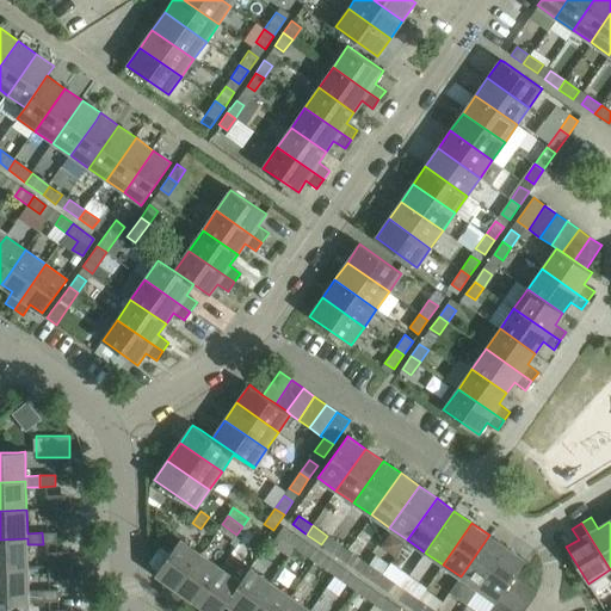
[(295,548),(301,539),(289,530),(283,539),(295,548)]
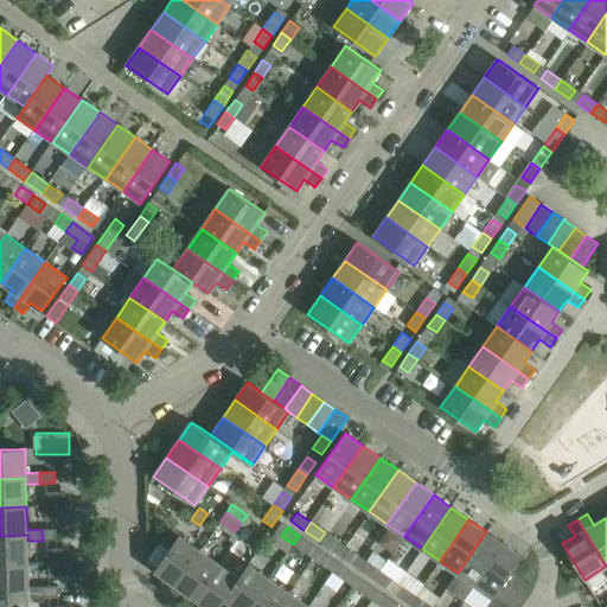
[(43,541),(57,540),(56,529),(42,529),(43,541)]
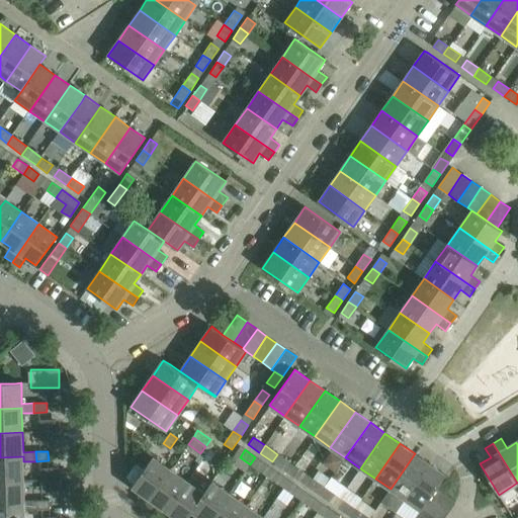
[(222,468),(227,460),(216,453),(210,460),(222,468)]
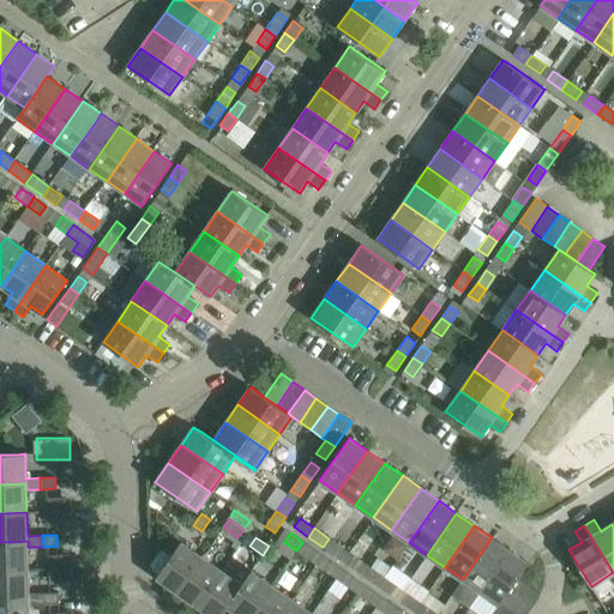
[(470,607),(480,593),(510,551),(492,537),(463,579),(452,595),(470,607)]
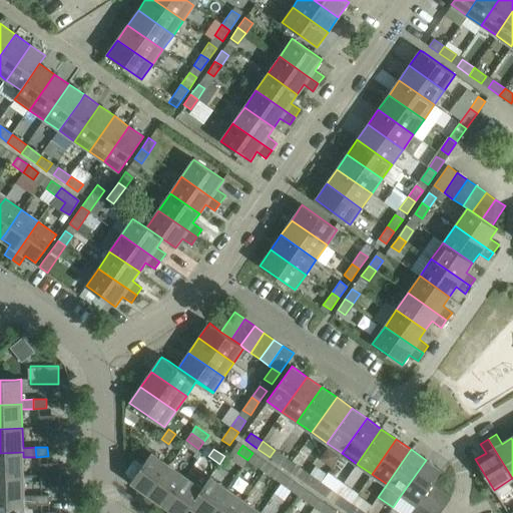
[(23,457),(23,452),(0,453),(0,476),(23,476),(23,457)]
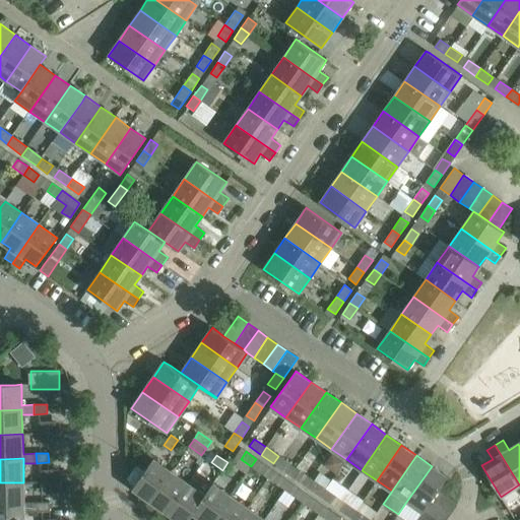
[(144,472),(132,489),(142,496),(136,505),(144,510),(171,471),(153,459),(144,472)]
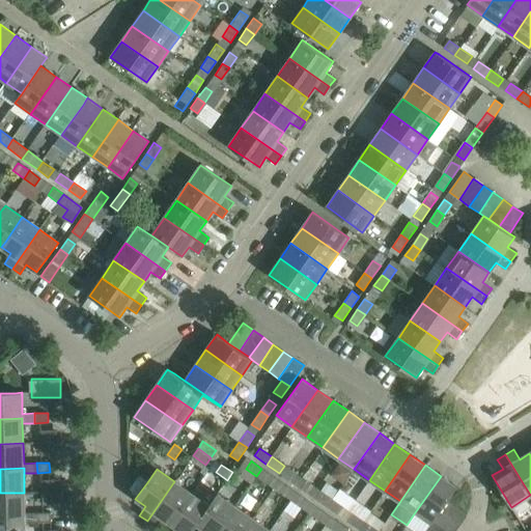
[(261,469),(256,476),(267,483),(272,476),(261,469)]
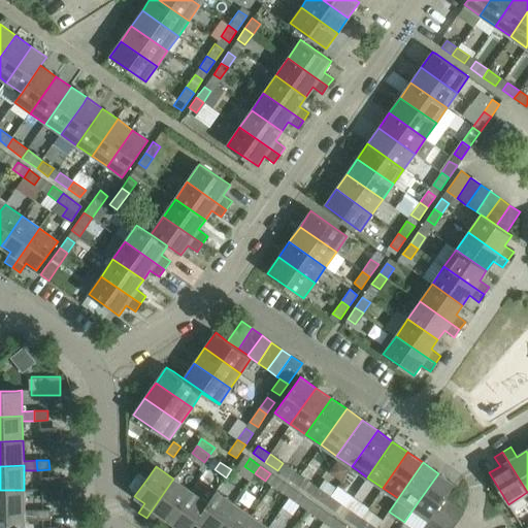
[(295,483),(300,475),(289,467),(284,474),(295,483)]
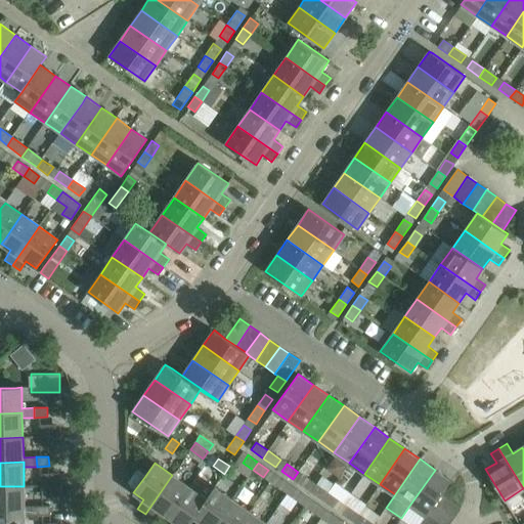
[(426,517),(427,515),(434,505),(441,494),(447,486),(450,481),(435,470),(409,506),(426,516),(426,517)]
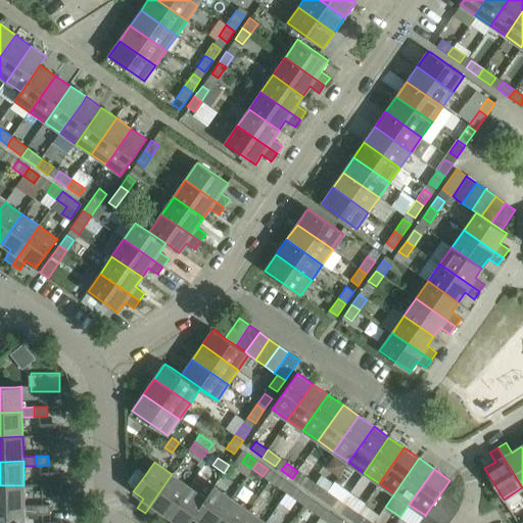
[(297,471),(292,478),(304,487),(310,479),(297,471)]
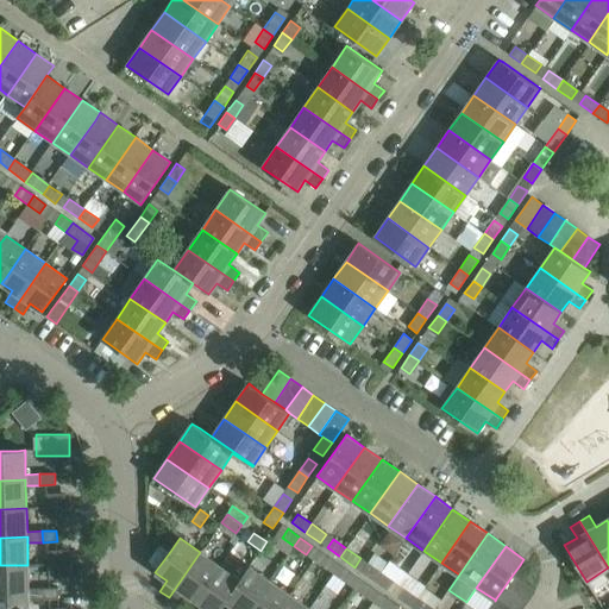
[(220,566),(200,552),(169,597),(177,604),(186,592),(196,601),(220,566)]
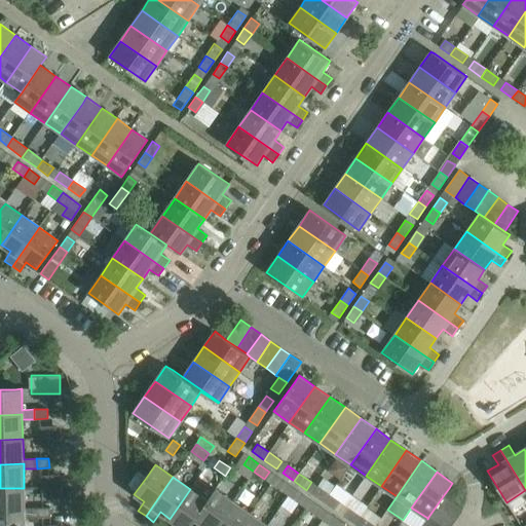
[(289,495),(294,488),(283,481),(277,488),(289,495)]
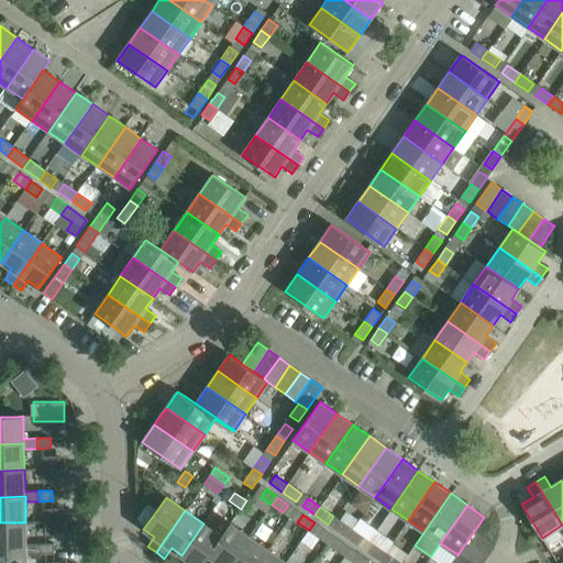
[(348,538),(353,530),(340,520),(334,529),(348,538)]
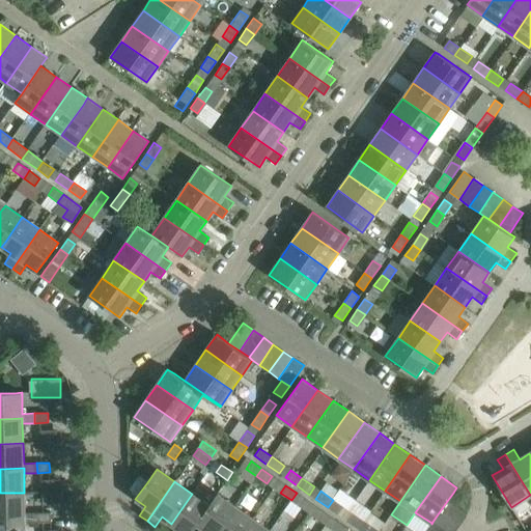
[(25,513),(24,493),(0,493),(0,519),(25,518),(25,523),(37,522),(37,512),(25,513)]
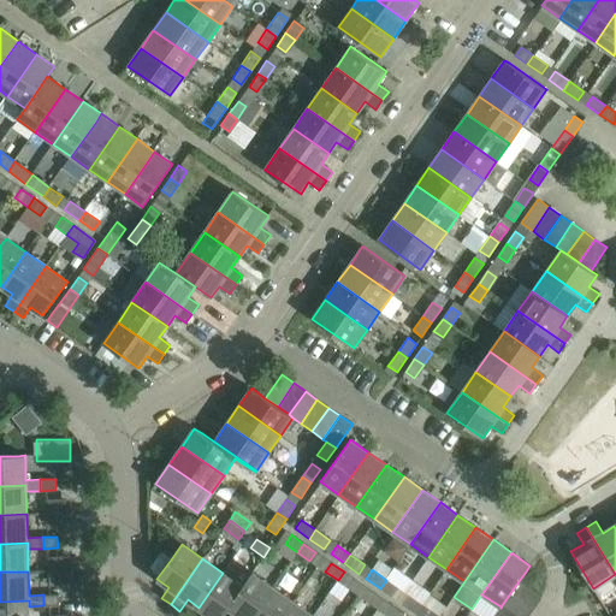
[(252,615),(273,587),(253,572),(242,586),(229,609),(240,615),(238,615),(252,615)]
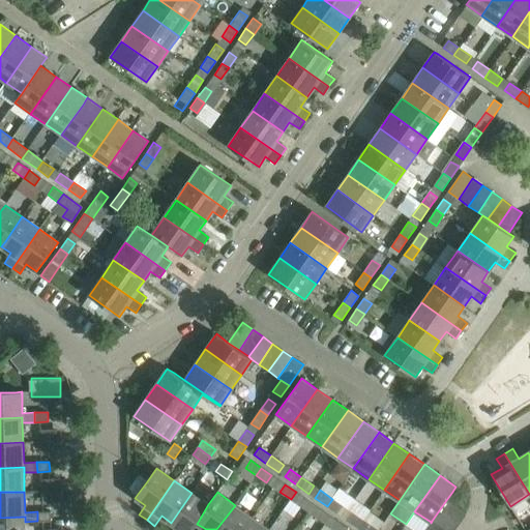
[(291,499),(301,507),(306,499),(296,492),(291,499)]
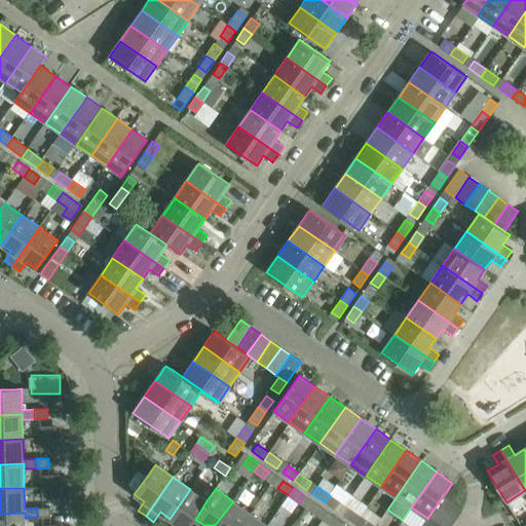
[(207,500),(190,489),(170,519),(179,525),(178,525),(190,525),(195,520),(207,500)]
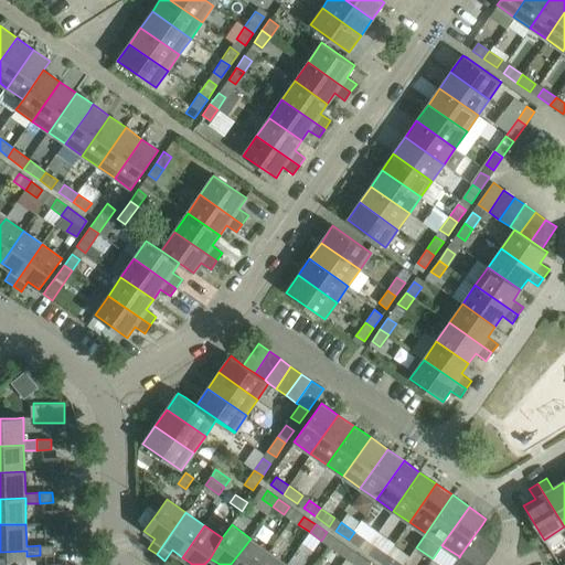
[(354,532),(349,540),(362,548),(368,541),(354,532)]
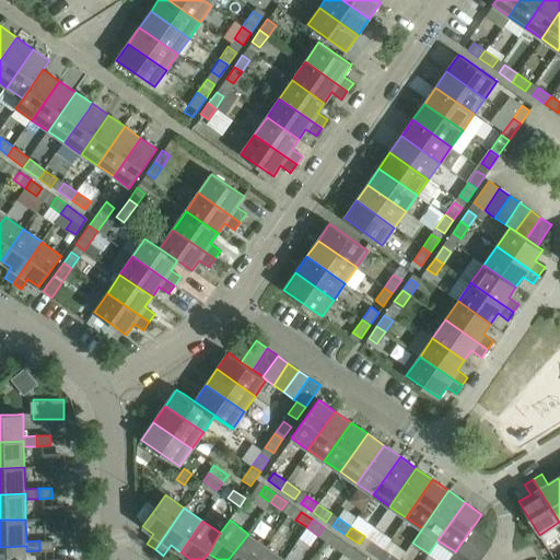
[(485,555),(492,544),(471,528),(464,539),(485,555)]
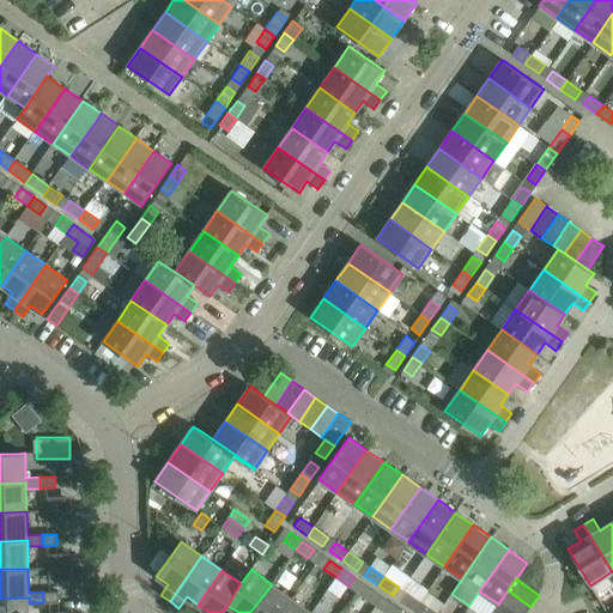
[(280,612),(292,598),(272,584),(250,612),(280,612)]
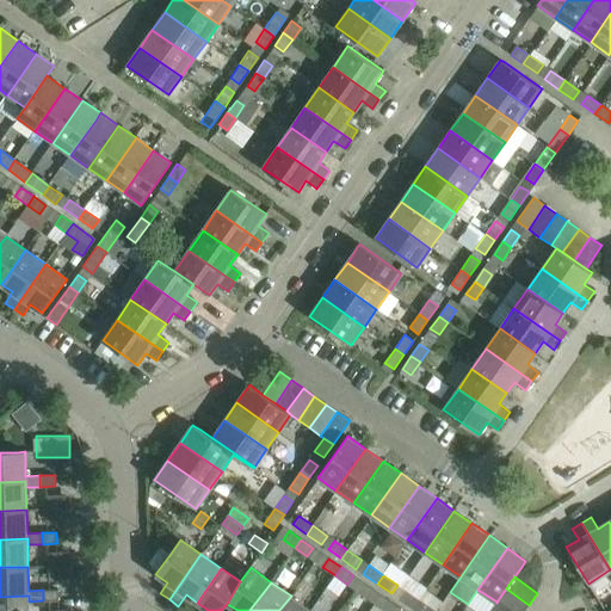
[(375,604),(381,596),(369,586),(363,596),(375,604)]
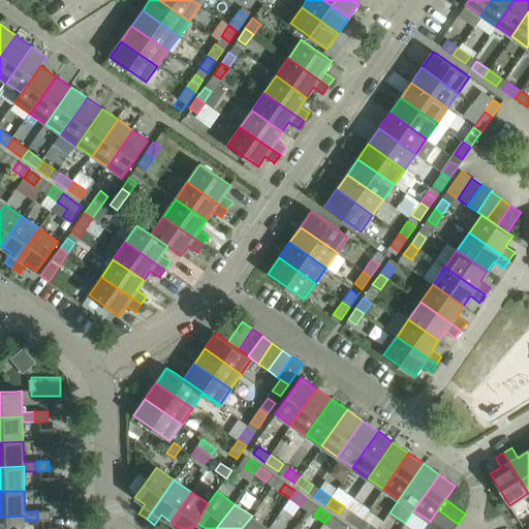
[(444,528),(454,528),(458,524),(438,509),(431,520),(444,528)]
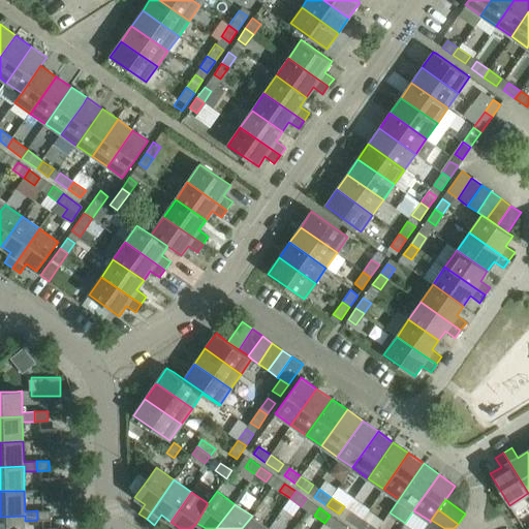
[(37,520),(51,520),(51,510),(37,510),(37,520)]
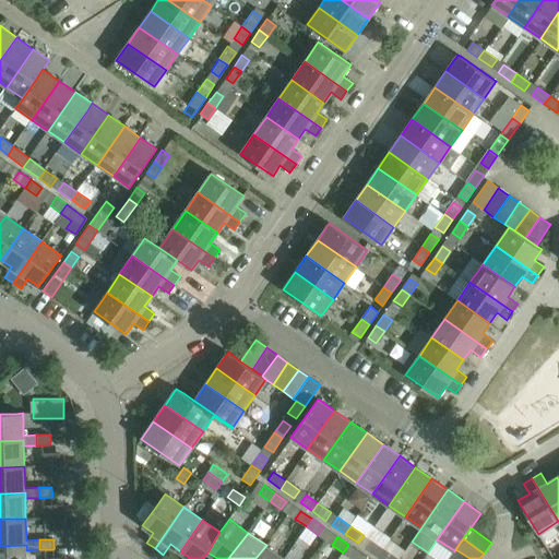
[(377,556),(383,548),(370,539),(365,547),(377,556)]
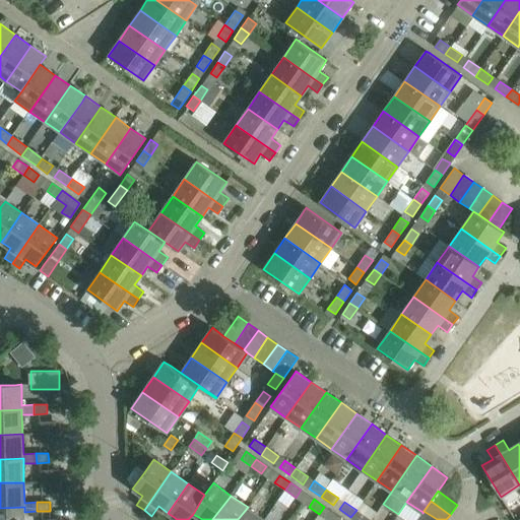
[(24,519),(24,512),(24,507),(0,508),(0,519),(24,519)]
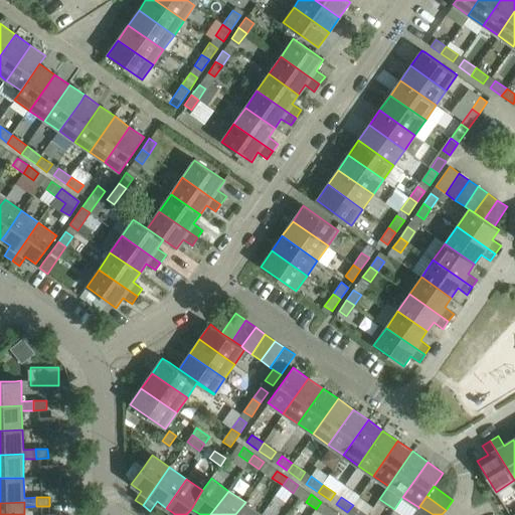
[(261,514),(262,514),(245,502),(235,514),(261,514)]
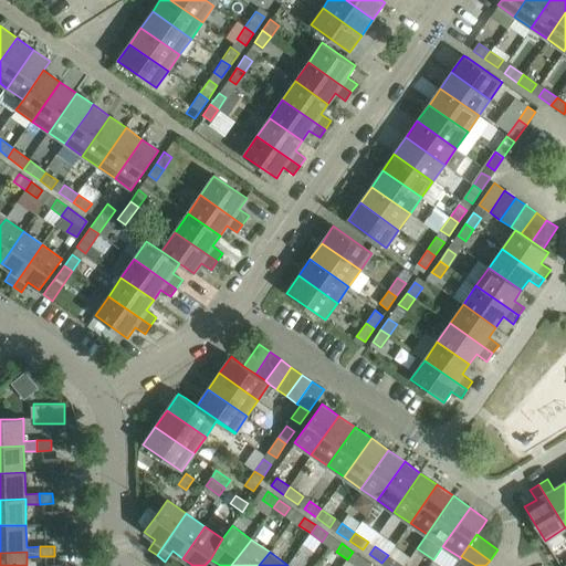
[(347,559),(356,565),(359,565),(364,559),(353,552),(347,559)]
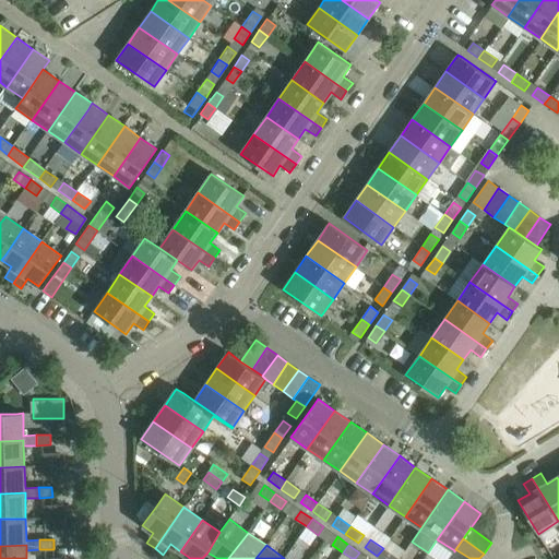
[(383,548),(377,556),(381,558),(394,558),(395,557),(383,548)]
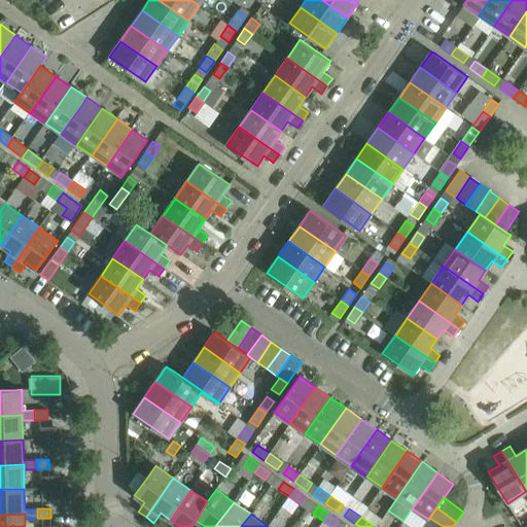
[(443,526),(429,518),(428,520),(428,519),(422,526),(443,526)]
